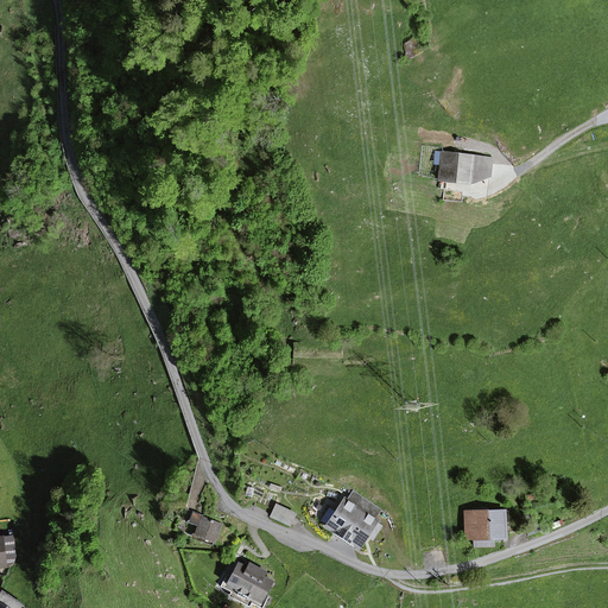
[(438,179),(470,184),(489,177),(493,158),(442,152),(438,179)]
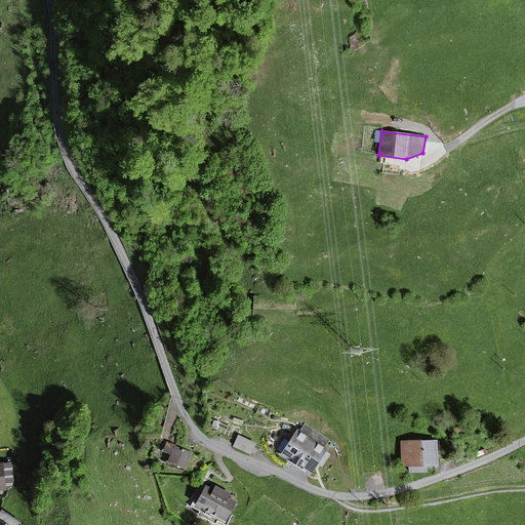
[(219,436),(235,443),(238,437),(242,428),(227,420),(219,436)]
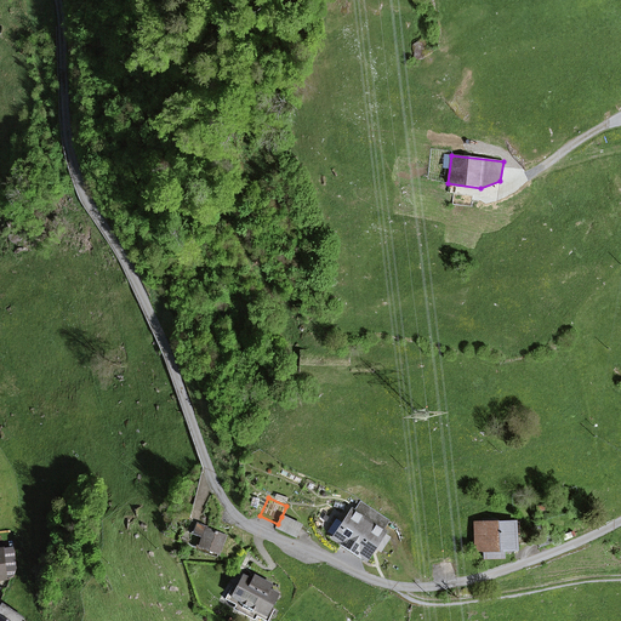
[(382,534),(383,533),(381,531),(388,522),(360,502),(353,513),(352,512),(345,524),(336,519),(328,533),(343,542),(366,558),(374,546),(380,550),(388,539),(382,534)]
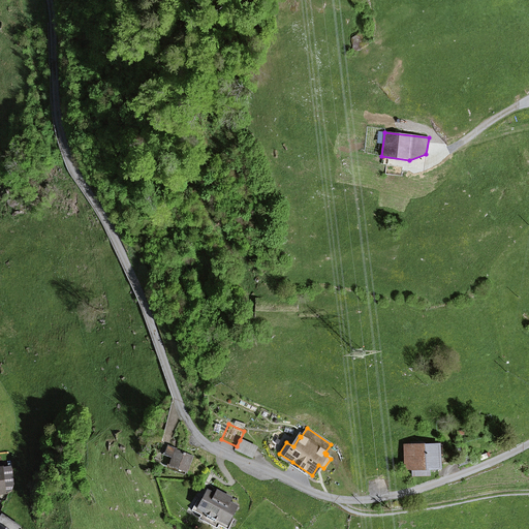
[(236,449),(252,457),(256,447),(240,440),(237,446),(236,449)]
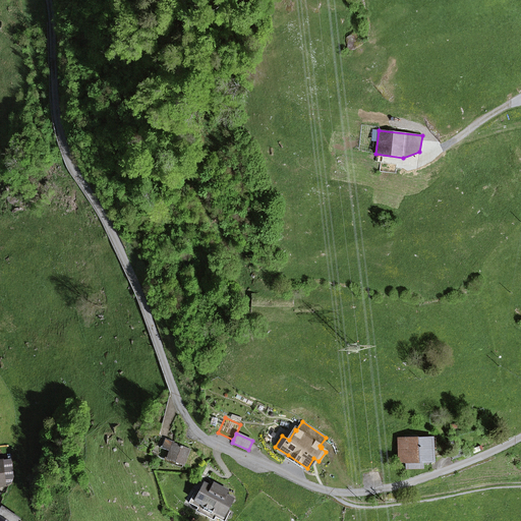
[(422,468),(422,460),(431,460),(431,438),(418,438),(418,436),(405,437),(405,439),(398,439),(399,463),(406,463),(406,468),(422,468)]
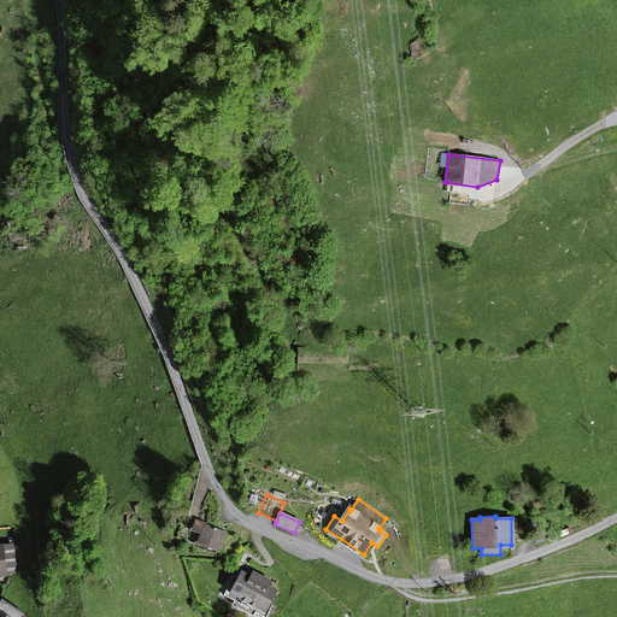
[(203,532),(198,544),(217,551),(218,551),(225,533),(206,524),(206,523),(197,519),(194,528),(203,532)]
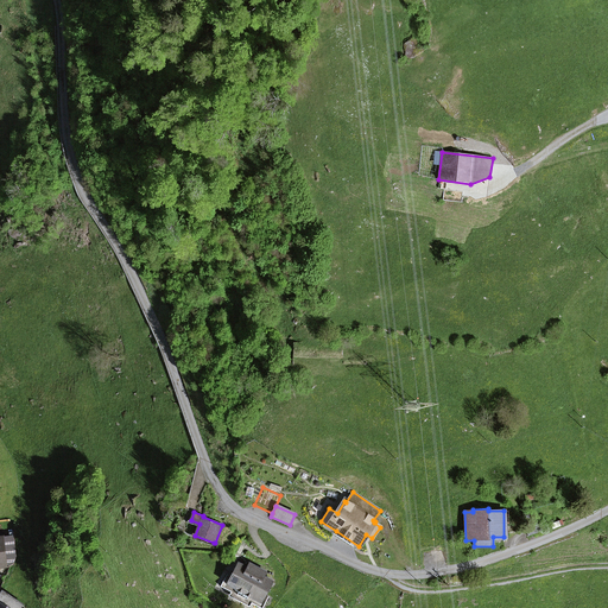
[(214,543),(195,536),(200,524),(191,520),(188,520),(187,523),(196,526),(191,538),(213,546),(214,543)]
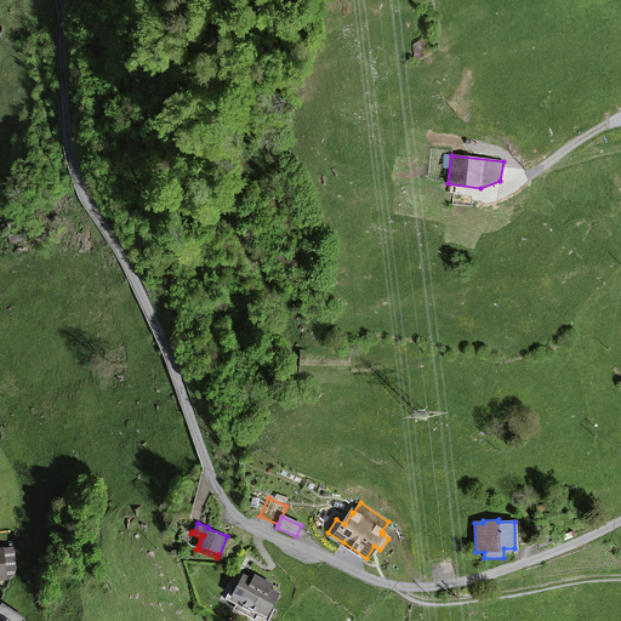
[(536,540),(540,548),(556,542),(553,535),(536,540)]
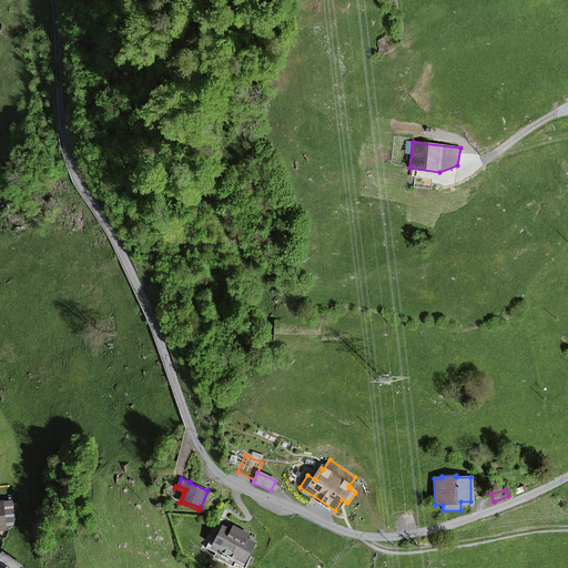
[(333,514),(335,510),(314,496),(312,499),(333,514)]
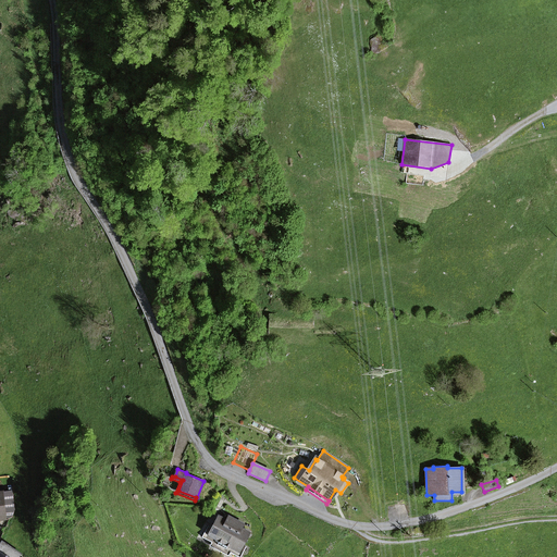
[(0,518),(5,518),(4,508),(13,507),(11,493),(0,493),(0,518)]
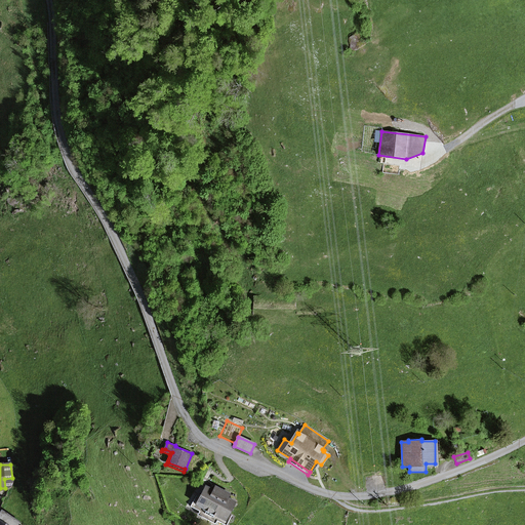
[(213,491),(206,486),(199,498),(196,496),(191,507),(200,512),(202,508),(206,511),(205,514),(213,518),(214,515),(218,517),(216,521),(224,524),(227,524),(232,516),(229,514),(235,502),(228,498),(230,494),(215,487),(213,491)]
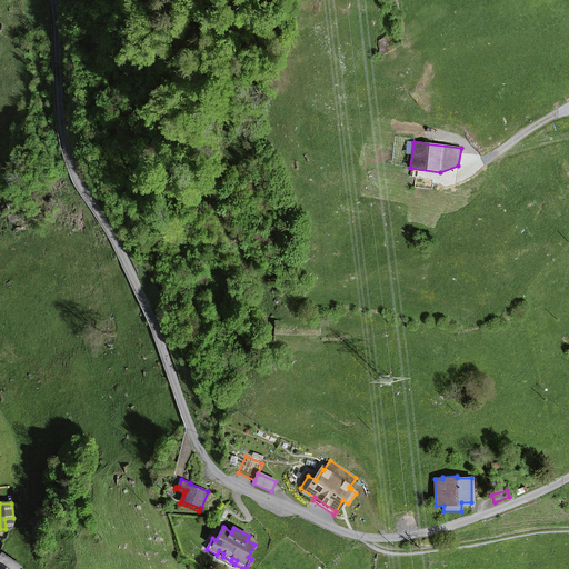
[(235,565),(237,560),(232,558),(231,561),(222,557),(223,553),(219,550),(217,555),(215,558),(233,568),(235,565)]
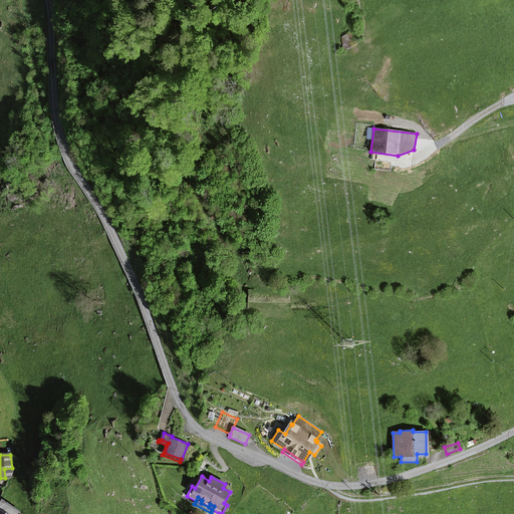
[(0,513),(7,513),(12,507),(2,500),(0,503),(0,513)]
